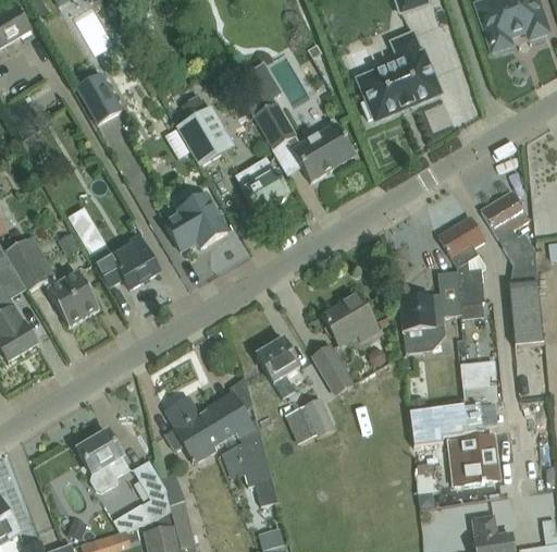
[(26,0),(36,16),(47,10),(40,0),(26,0)]
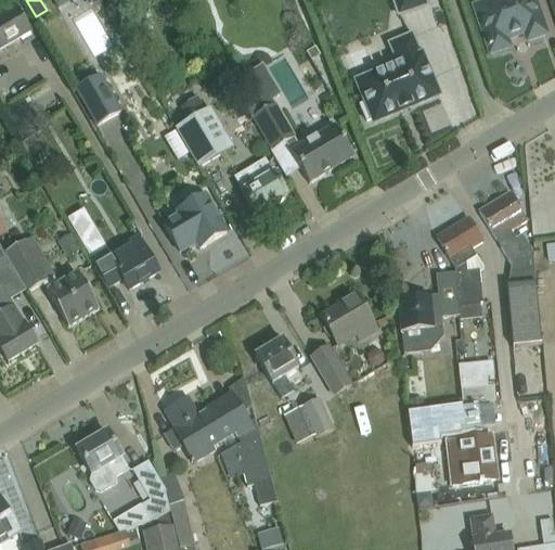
[(395,0),(399,11),(426,1),(425,0),(395,0)]
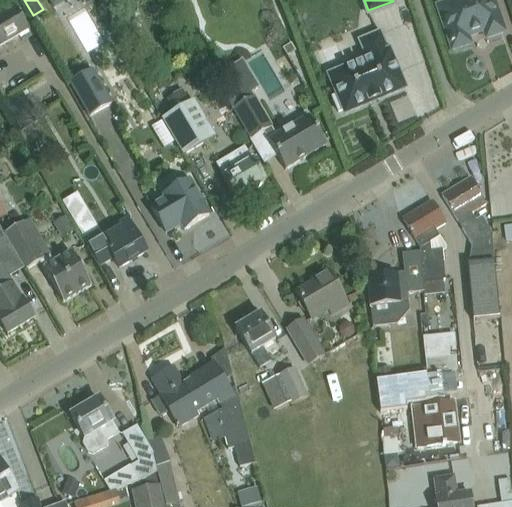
[(437,0),(452,45),(469,40),(467,33),(484,27),(487,34),(503,28),(494,0),(437,0)]
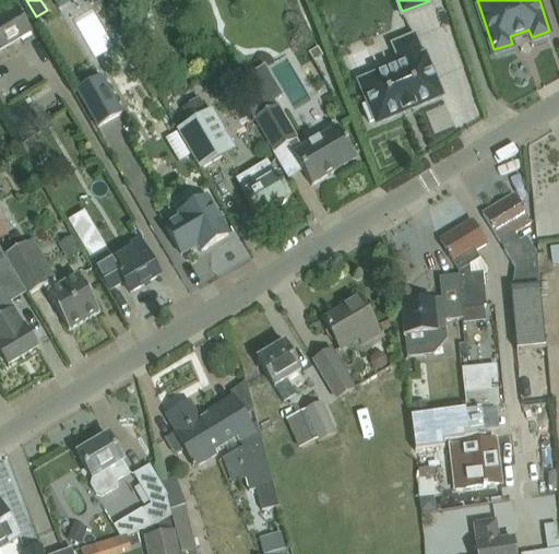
[(0,47),(32,28),(16,2),(0,11),(0,47)]
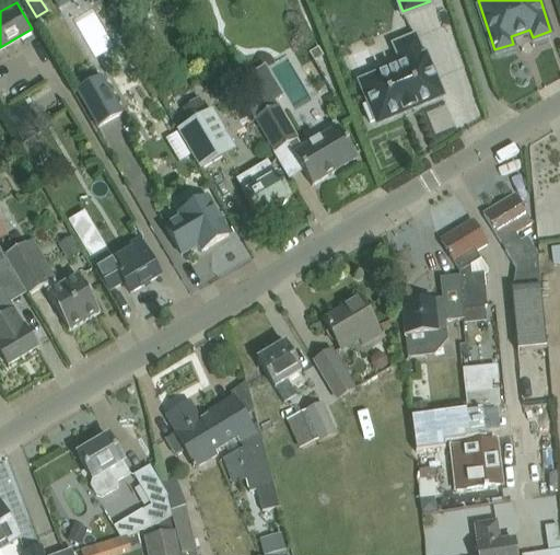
[(415,32),(391,42),(399,62),(360,79),(369,101),(363,103),(370,118),(375,116),(376,119),(442,92),(424,51),(423,53),(415,32)]
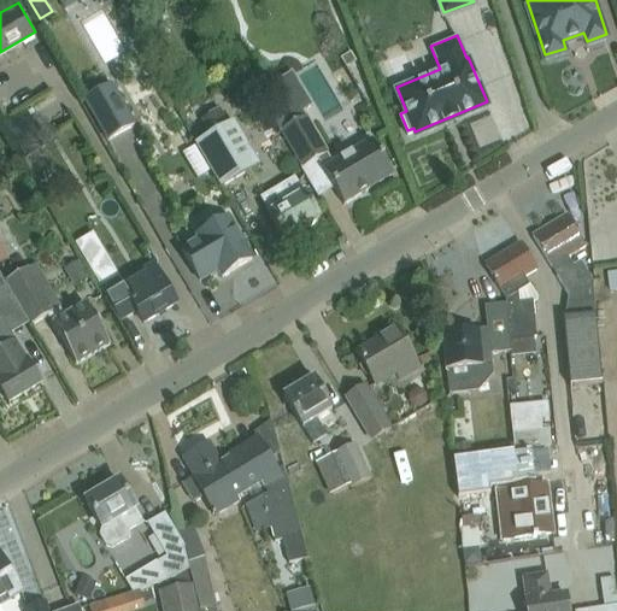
[(350,48),(340,54),(345,63),(356,57),(350,48)]
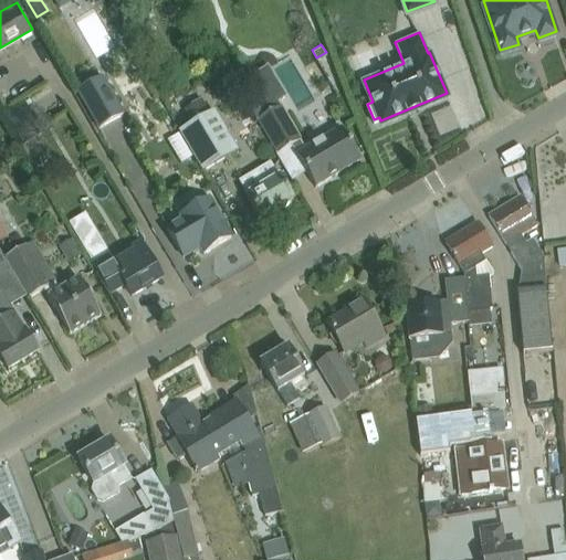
[(268,61),(236,80),(258,116),(278,150),(292,143),(296,150),(305,146),(300,137),(280,103),(278,98),(286,94),(268,61)]
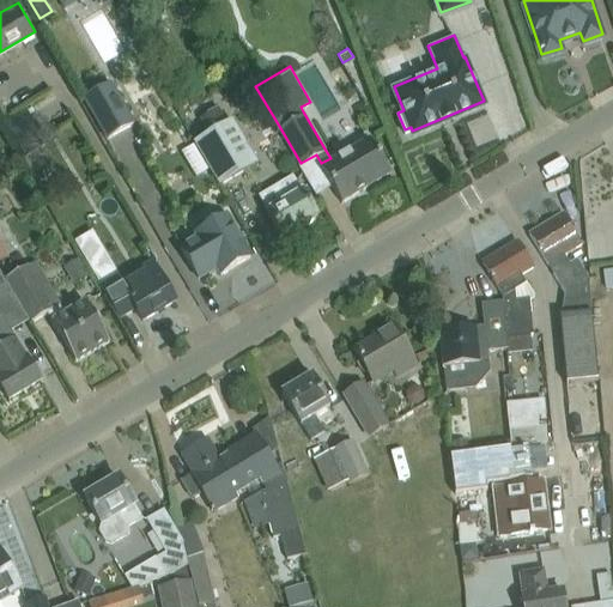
[(46,85),(55,115),(83,105),(73,76),(46,85)]
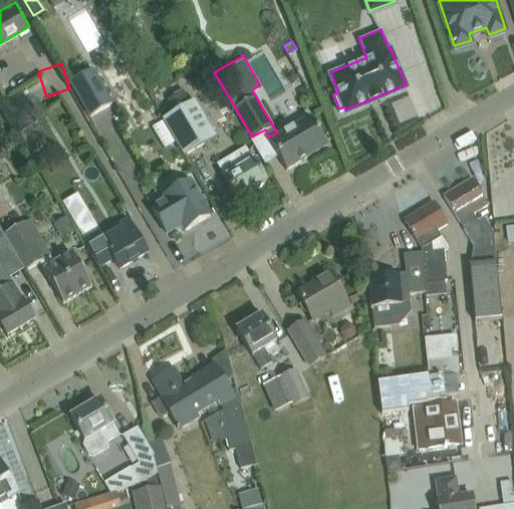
[(69,79),(89,114),(112,100),(93,66),(69,79)]
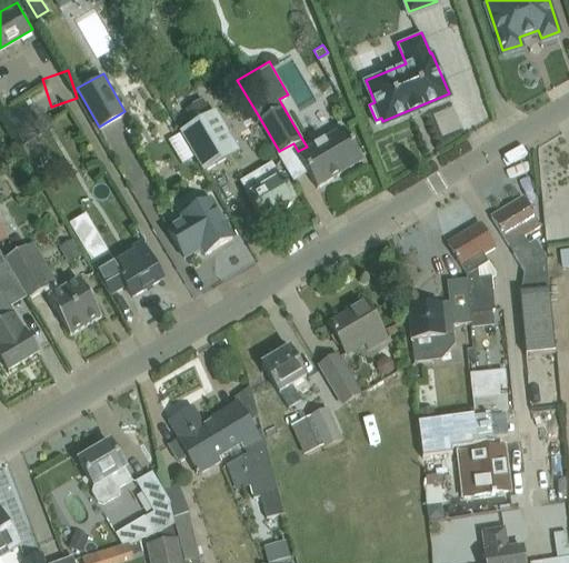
[(180,128),(192,149),(203,169),(239,148),(215,108),(213,109),(205,93),(185,106),(193,120),(180,128)]
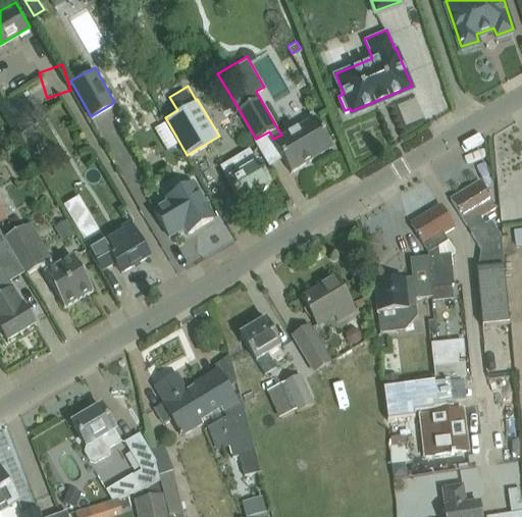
[(28,100),(10,111),(21,131),(41,118),(29,100),(28,100)]
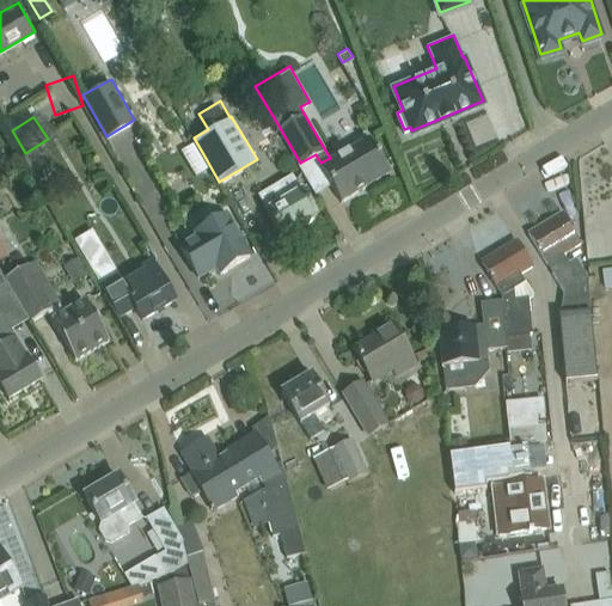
[(390,170),(368,134),(330,158),(320,163),(341,199),(390,170)]
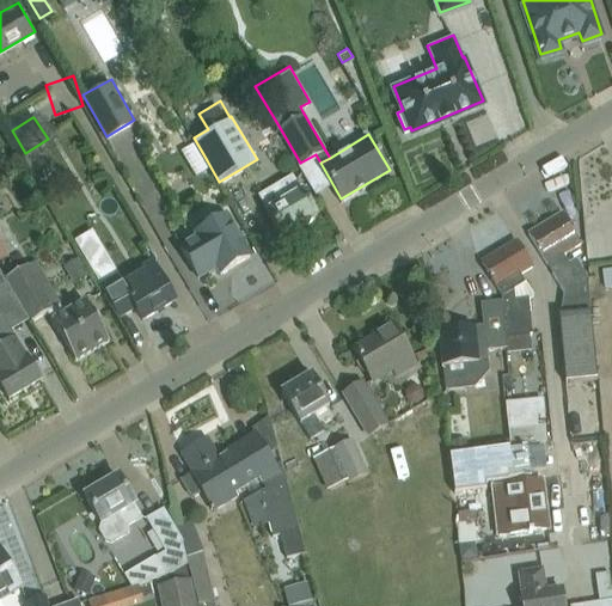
[(44,161),(42,165),(42,169),(44,172),(48,173),(51,172),(54,169),(54,165),(51,161),(48,160),(44,161)]
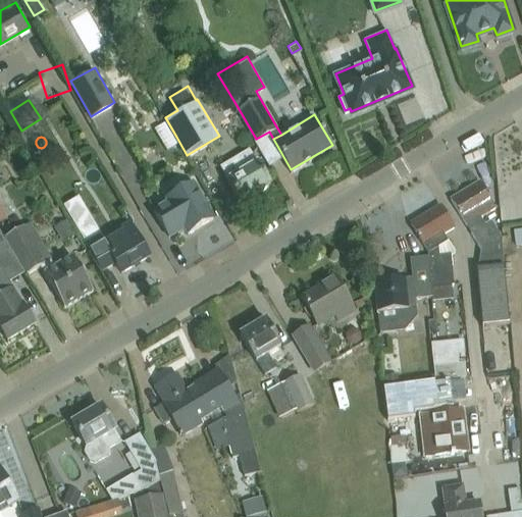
[(249,146),(220,164),(241,199),(270,182),(249,146)]
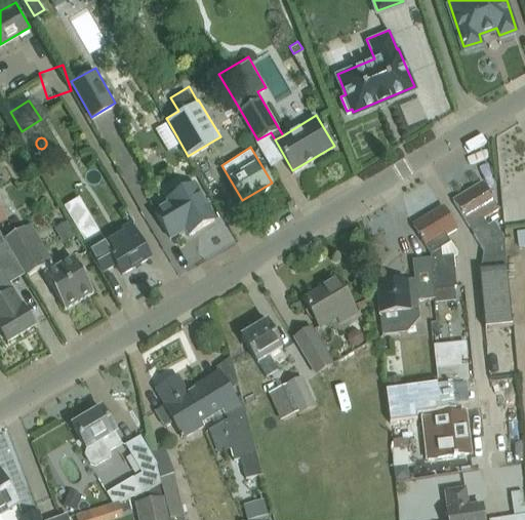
[(476,218),(480,227),(474,231),(483,247),(480,267),(479,267),(484,324),(512,322),(510,302),(507,263),(505,236),(494,217),(487,223),(482,215),(498,205),(492,195),(493,194),(491,192),(490,192),(482,178),(453,197),(469,224),(476,218)]
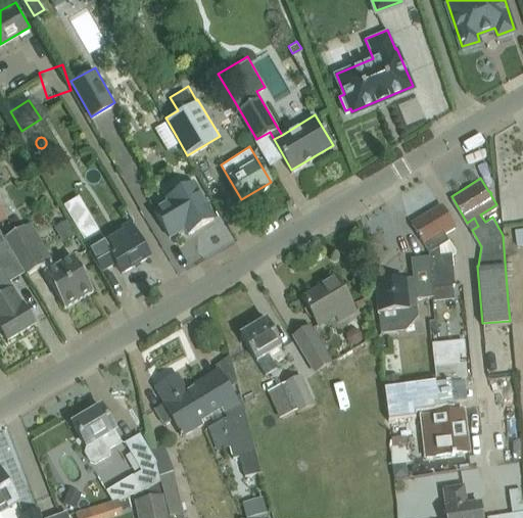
[(214,216),(202,198),(192,181),(182,187),(179,185),(175,185),(171,187),(169,190),(169,195),(168,195),(170,199),(154,208),(169,233),(185,224),(188,231),(214,216)]
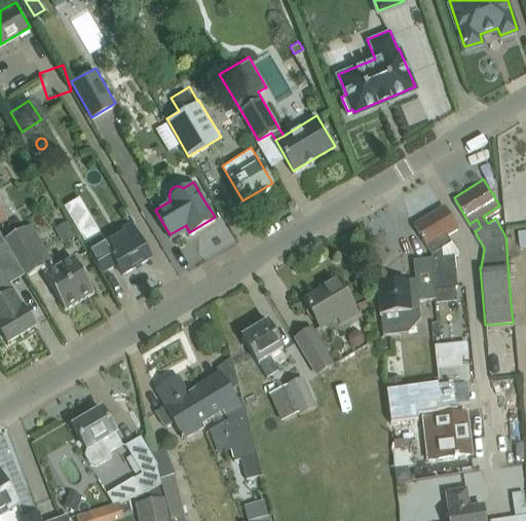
[(79,196),(64,206),(70,216),(85,208),(79,196)]
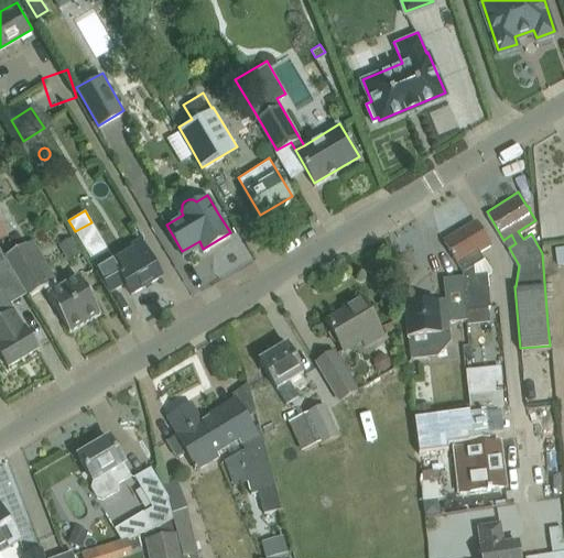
[(476,218),(444,237),(451,249),(449,250),(452,252),(453,252),(463,270),(462,270),(463,273),(462,273),(466,306),(488,304),(490,304),(487,271),(491,269),(484,256),(479,249),(490,242),(476,218)]
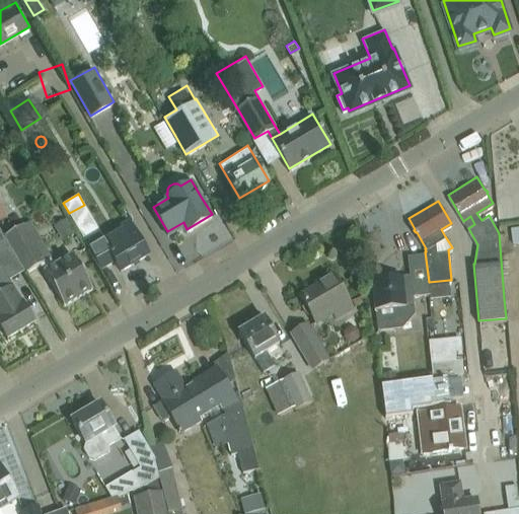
[(75,230),(67,215),(55,222),(63,237),(75,230)]
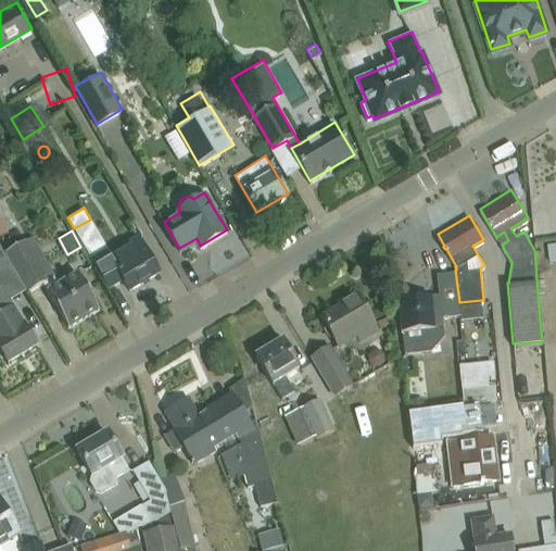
[(28,286),(30,288),(42,282),(67,325),(99,307),(77,270),(58,282),(29,235),(24,238),(7,249),(14,261),(28,286)]
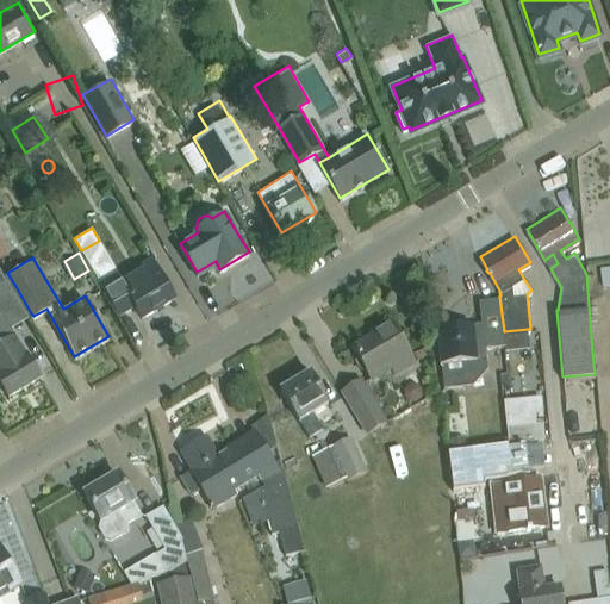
[(116,269),(99,280),(118,312),(135,303),(142,315),(174,296),(162,275),(151,257),(120,276),(116,269)]
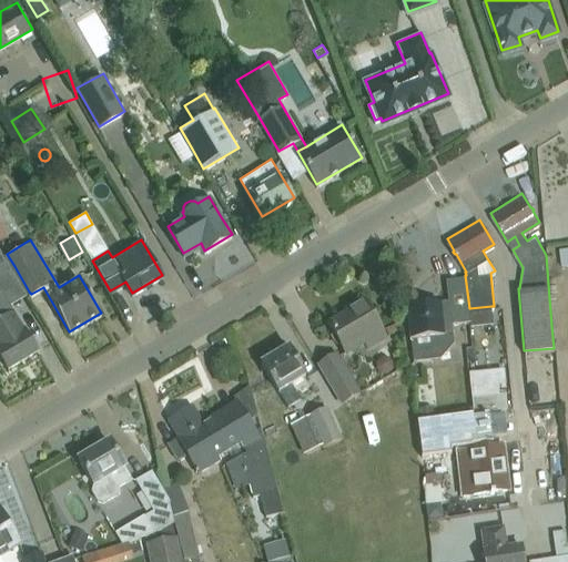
[(0,274),(14,266),(7,254),(6,255),(0,246),(0,274)]
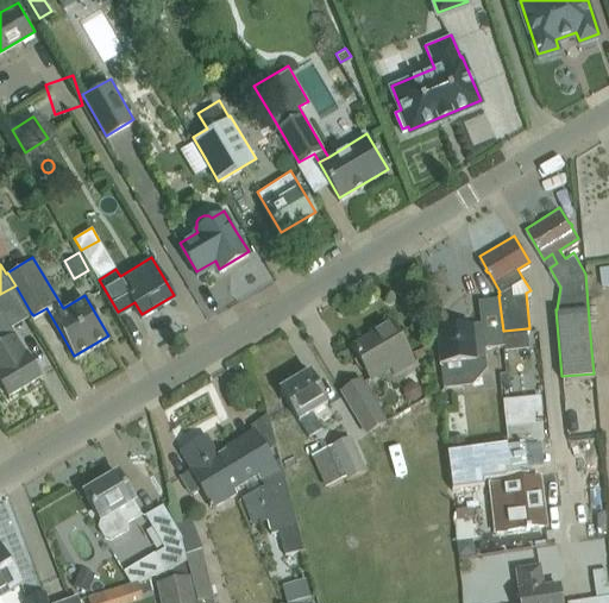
[(484,345),(504,343),(498,295),(478,297),(481,320),(437,325),(443,384),(463,383),(460,358),(485,356),(484,345)]
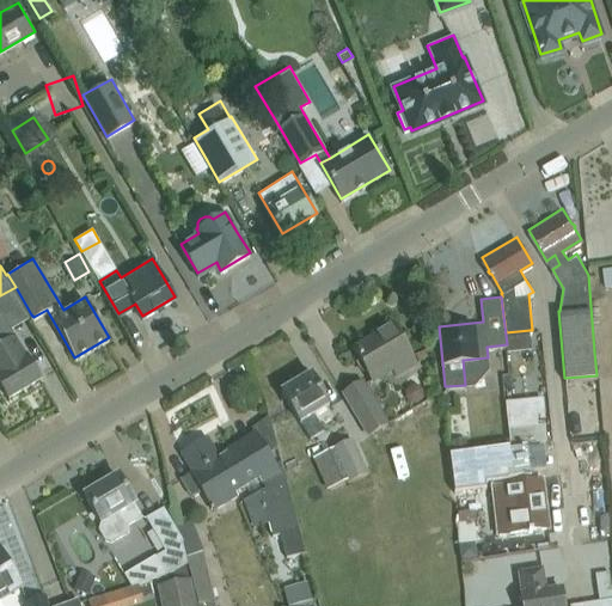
[(0,381),(8,396),(41,377),(2,311),(0,311),(0,329),(0,381)]
